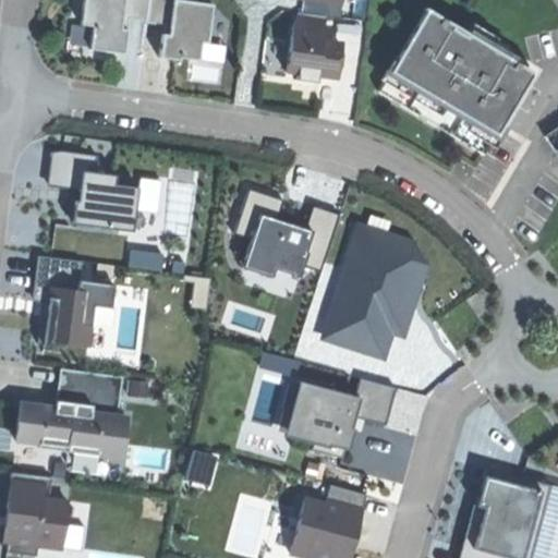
[(120,15),(144,19),(146,0),(81,0),(77,29),(89,32),(86,55),(121,59),(123,35),(117,35),(120,15)]
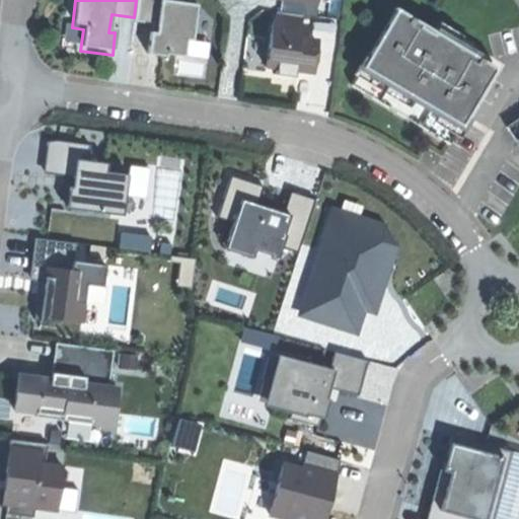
[(136,0),(134,17),(134,19),(155,22),(154,29),(153,36),(147,35),(144,58),(164,61),(164,59),(181,61),(183,44),(190,45),(194,9),(187,8),(187,0),(136,0)]
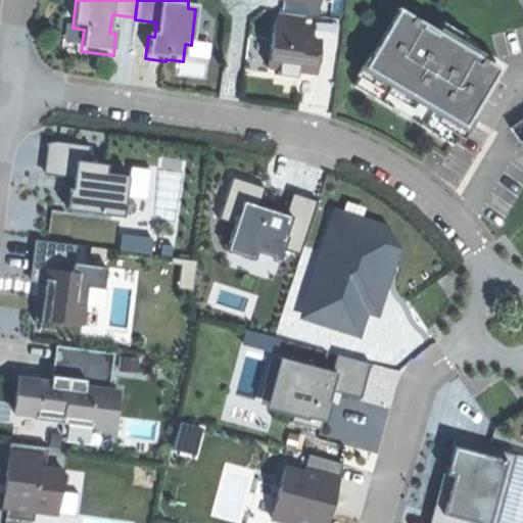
[(395,11),(350,88),(405,121),(450,147),(495,69),(468,54),(467,57),(432,37),(419,30),(421,26),(395,11)]
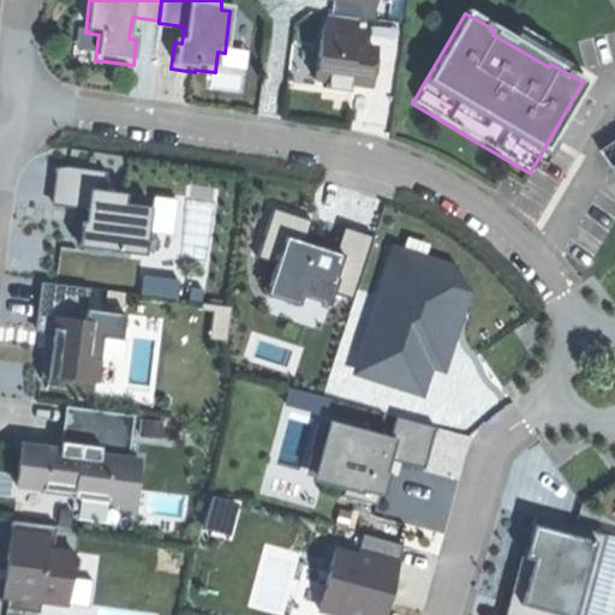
[(346,88),(368,90),(372,54),(351,52),(352,46),(354,21),(324,17),(316,35),(310,83),(323,84),(322,91),(332,93),(345,94),(346,88)]
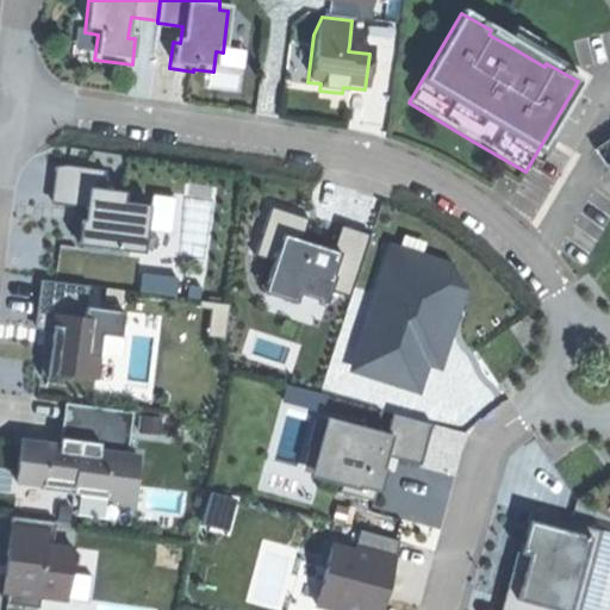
[(506,39),(504,43),(545,67),(546,63),(506,39)]
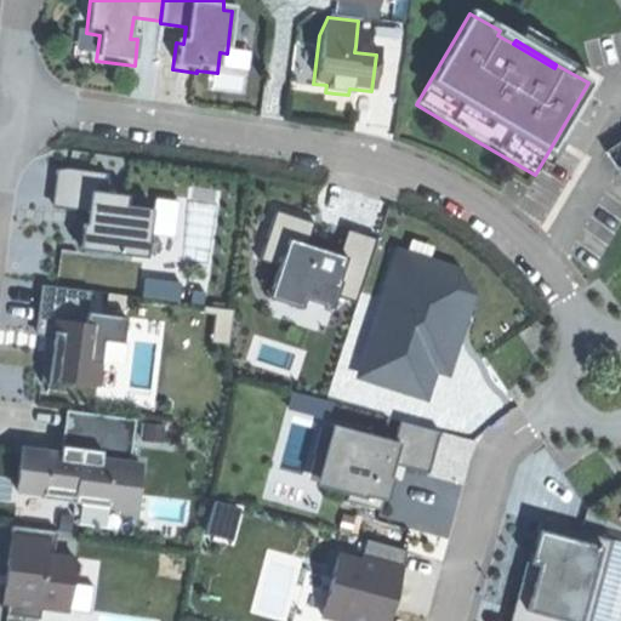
[(87,209),(83,250),(154,258),(151,295),(182,298),(187,257),(203,258),(205,240),(199,240),(200,226),(178,223),(182,195),(159,193),(158,206),(126,203),(127,191),(106,188),(108,171),(60,166),(56,205),(87,209)]
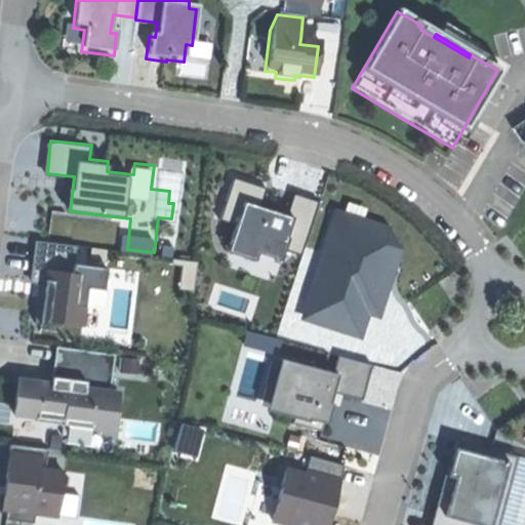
[(311,227),(318,199),(295,193),(291,210),(263,203),(268,185),(239,177),(221,243),(284,259),(294,223),(311,227)]
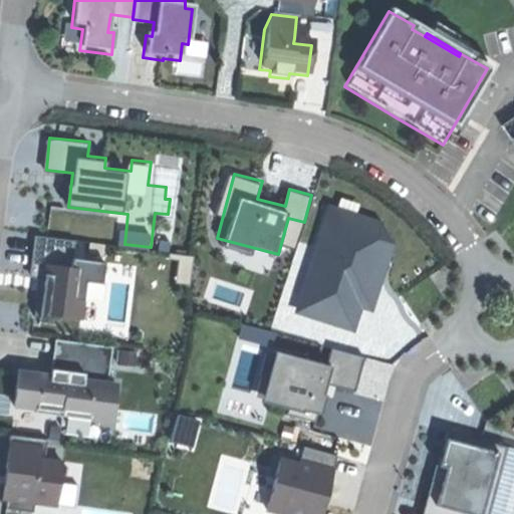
[(315,247),(300,242),(274,328),(382,360),(389,341),(395,343),(400,328),(373,320),(403,226),(328,204),(315,247)]
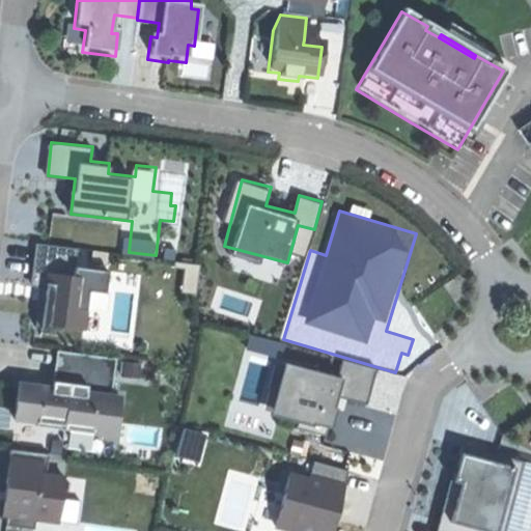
[(78,263),(80,248),(38,243),(34,280),(48,281),(43,326),(88,331),(91,307),(105,309),(110,268),(78,263)]
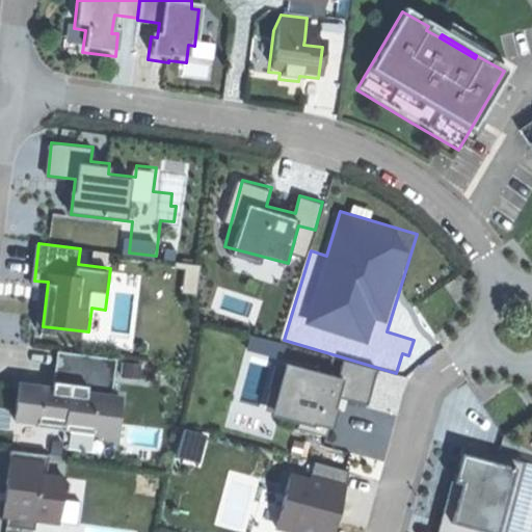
[(55,354),(50,392),(110,400),(114,363),(55,354)]
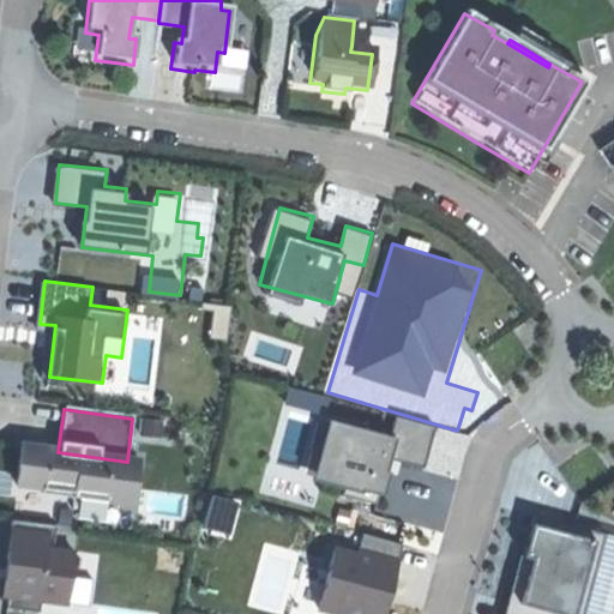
[(393,457),(425,465),(435,427),(397,416),(393,433),(331,416),(315,474),(384,493),(393,457)]
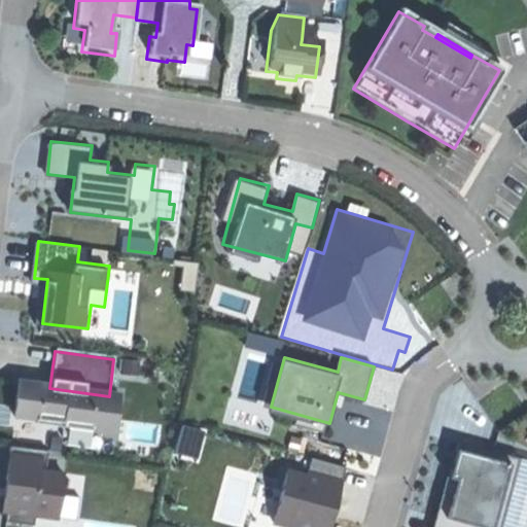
[(117,397),(109,396),(49,388),(18,384),(12,420),(36,423),(35,427),(112,436),(117,397)]
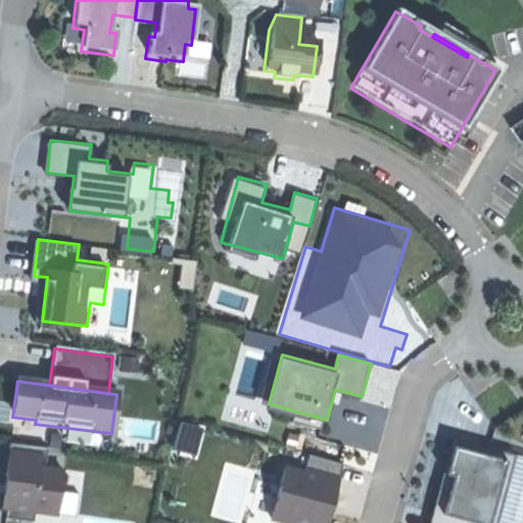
[(521,522),(522,519),(522,450),(457,433),(432,522),(521,522)]
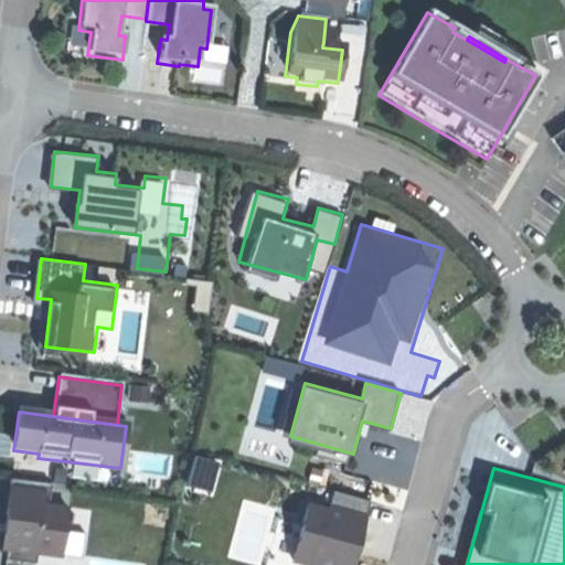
[(87,556),(92,507),(48,501),(50,481),(12,478),(4,547),(87,556)]
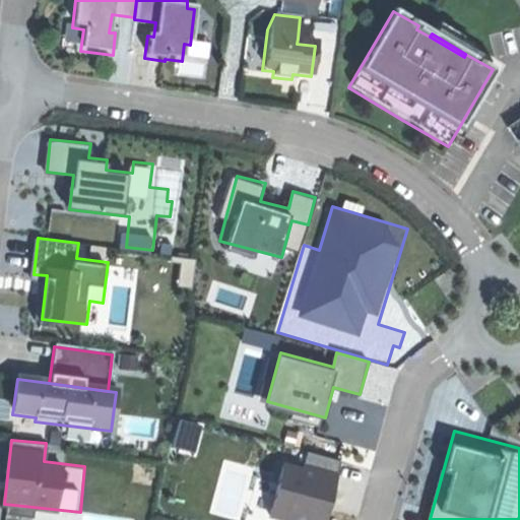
[(281,459),(271,519),(274,519),(330,519),(340,457),(308,452),(307,463),(281,459)]
